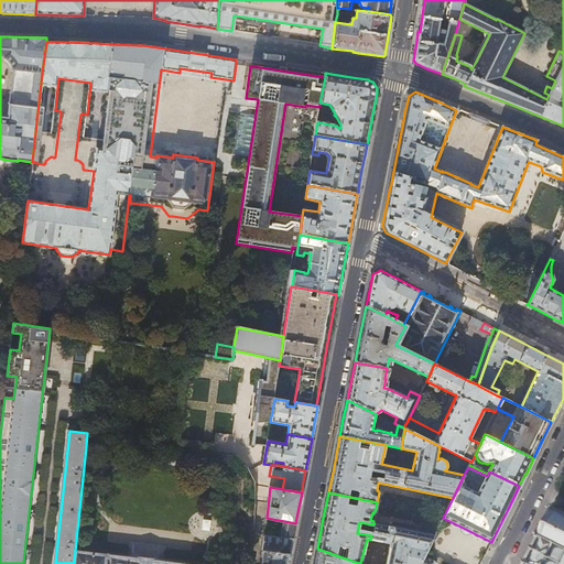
[(563,563),(563,509),(559,507),(561,503),(557,502),(555,506),(553,503),(551,508),(554,509),(552,513),(551,512),(549,516),(551,516),(546,523),(545,523),(544,525),(545,527),(543,531),(540,529),(538,533),(541,535),(540,538),(535,545),(533,544),(532,548),(534,549),(529,560),(527,559),(525,562),(528,563),(527,563),(563,563)]
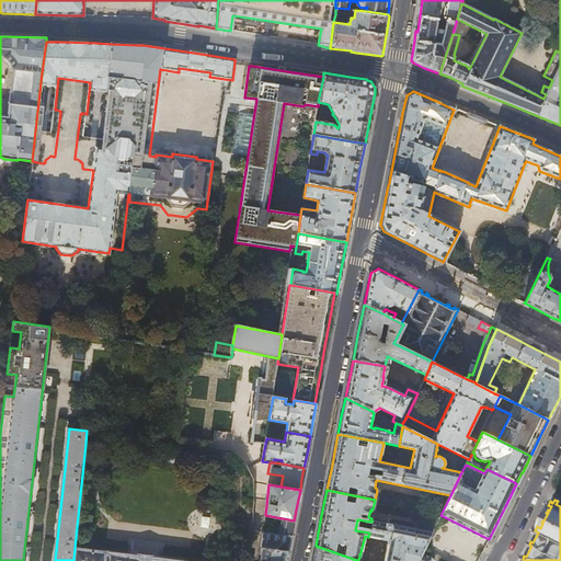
[(433,531),(371,518),(371,522),(369,533),(368,537),(387,541),(381,560),(416,560),(421,553),(433,531)]
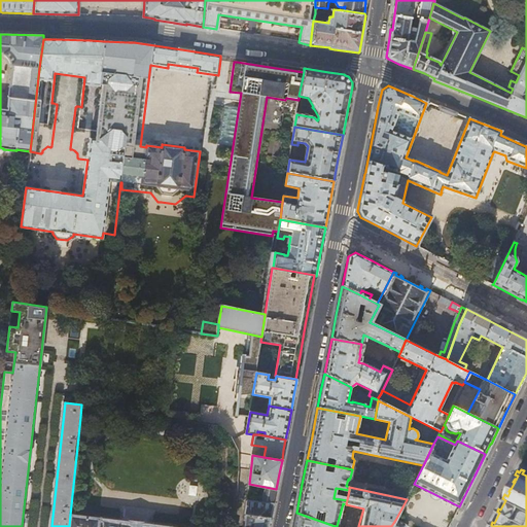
[(247,496),(245,515),(270,518),(270,517),(274,499),(247,496)]
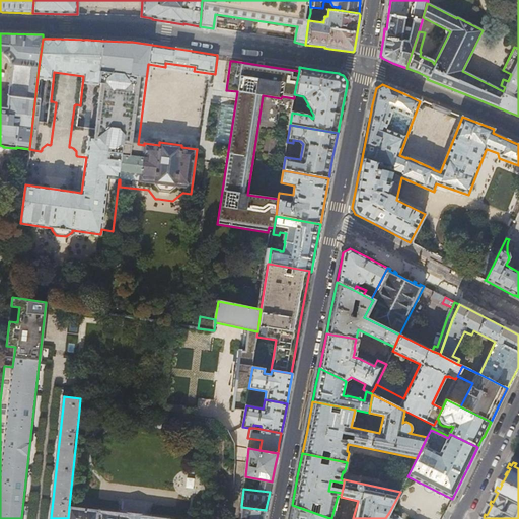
[(329,518),(292,505),(288,518),(329,518)]
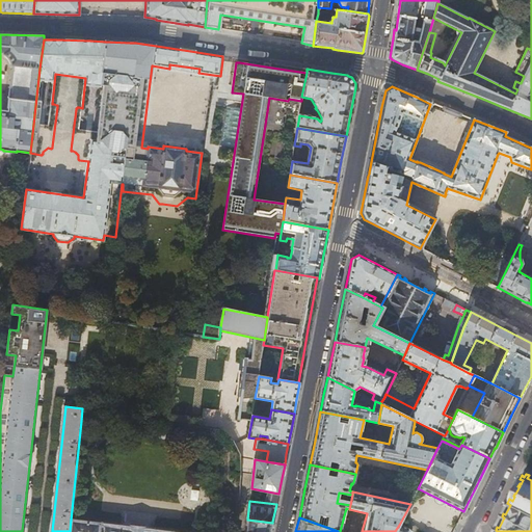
[(173,531),(71,520),(70,531),(173,531)]
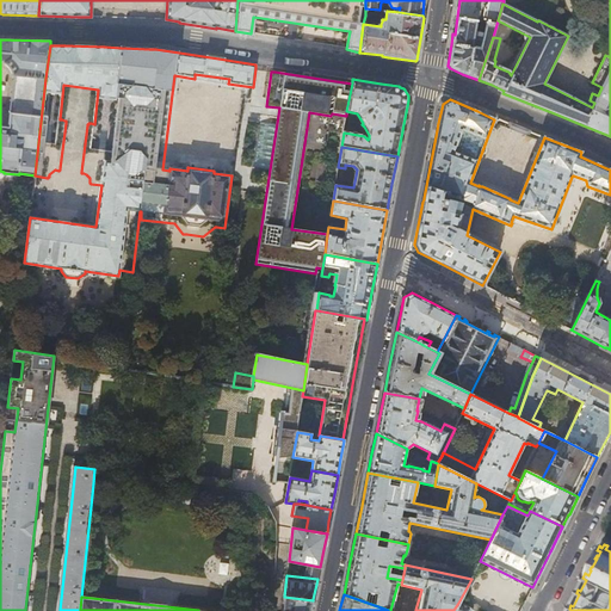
[(313,600),(284,597),(282,610),(312,610),(314,600),(313,600)]
